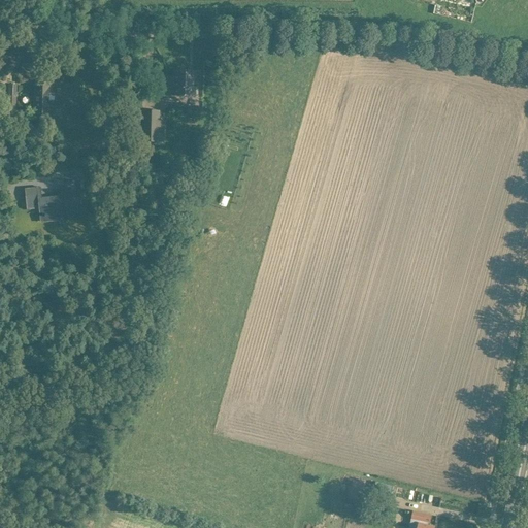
[(166,96),(197,97),(197,89),(193,89),(194,73),(173,72),(173,76),(167,76),(167,87),(166,96)]
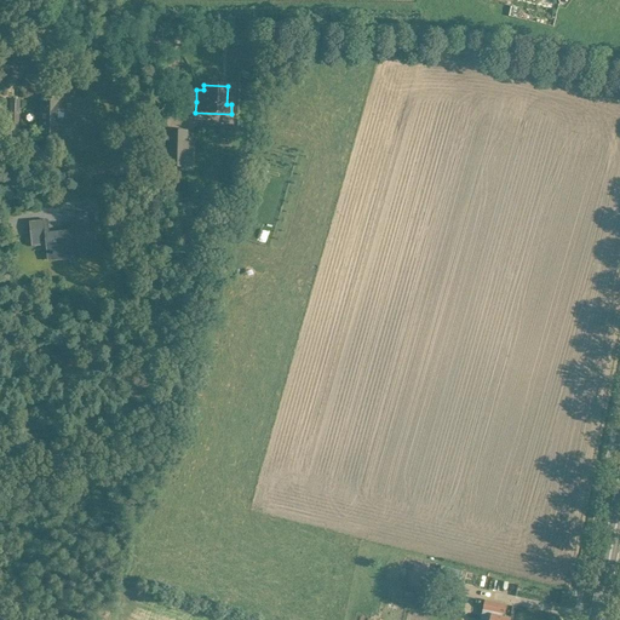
[(10,98),(7,136),(17,136),(19,99),(10,98)]
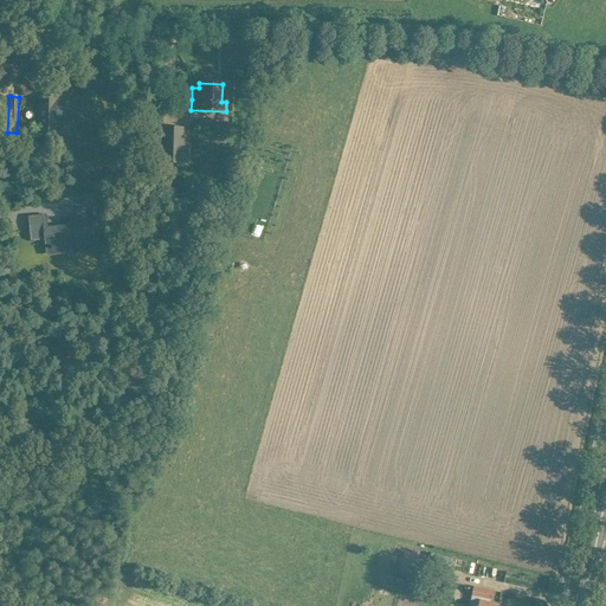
[(82,122),(82,113),(82,101),(56,101),(56,96),(40,96),(40,134),(56,134),(56,121),(82,122)]
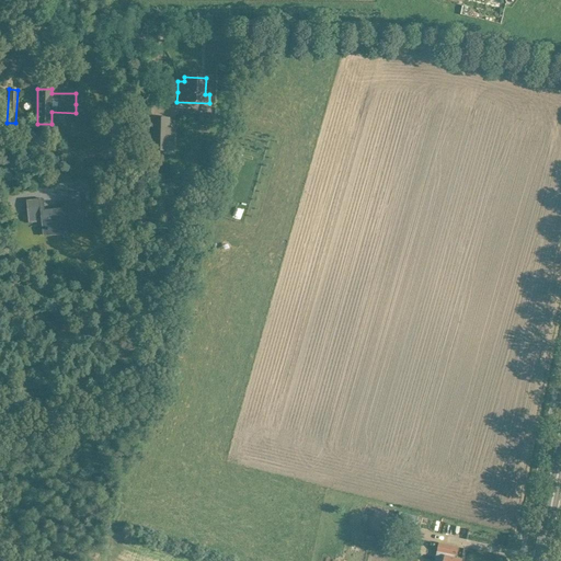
[(150,117),(150,152),(168,152),(170,152),(170,129),(160,129),(160,118),(150,117)]
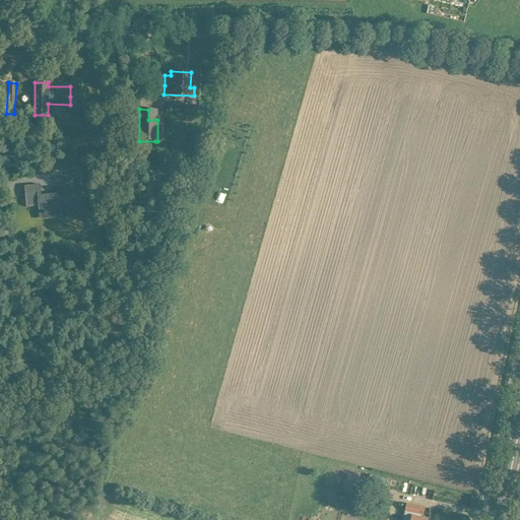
[(118,150),(100,148),(99,155),(117,157),(118,150)]
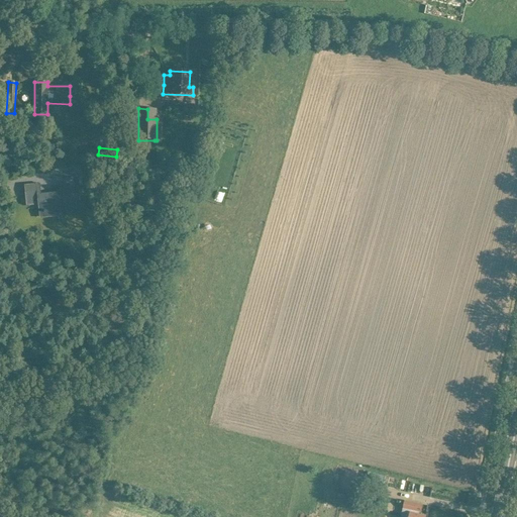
[(42,217),(53,215),(57,215),(57,211),(79,209),(77,187),(66,188),(58,189),(58,193),(37,195),(36,185),(25,186),(26,204),(43,203),(44,216),(42,216),(42,217)]
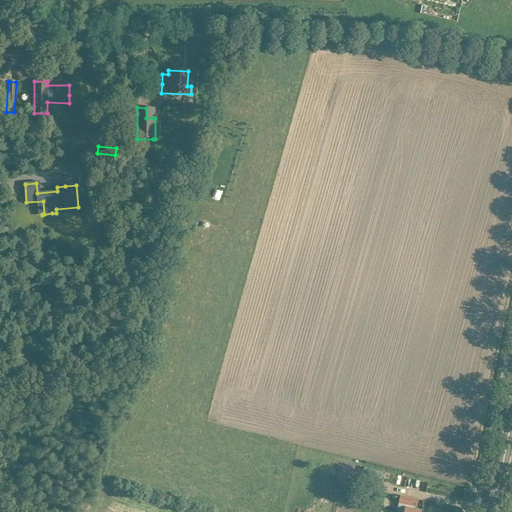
[(382,491),(379,505),(394,508),(396,494),(382,491)]
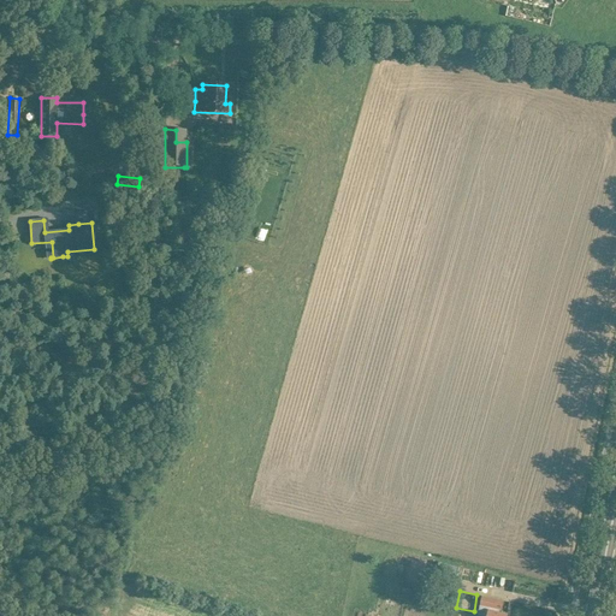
[(483,597),(481,606),(490,608),(487,615),(507,615),(499,612),(501,610),(503,602),(483,597)]
